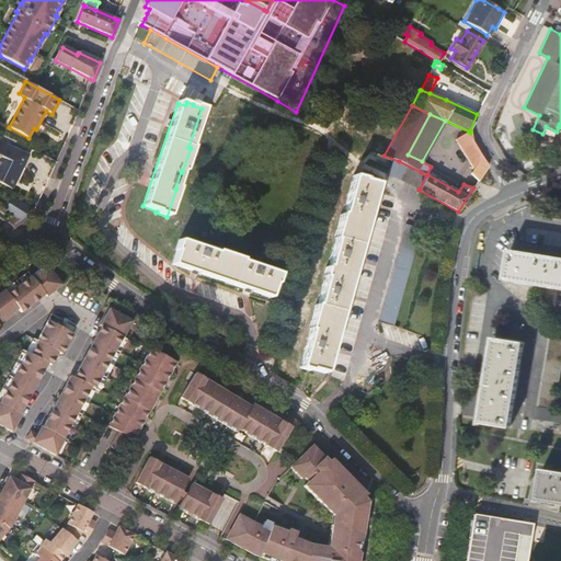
[(469,132),(456,139),(473,169),(470,172),(478,181),(488,165),(472,140),(470,133),(469,132)]
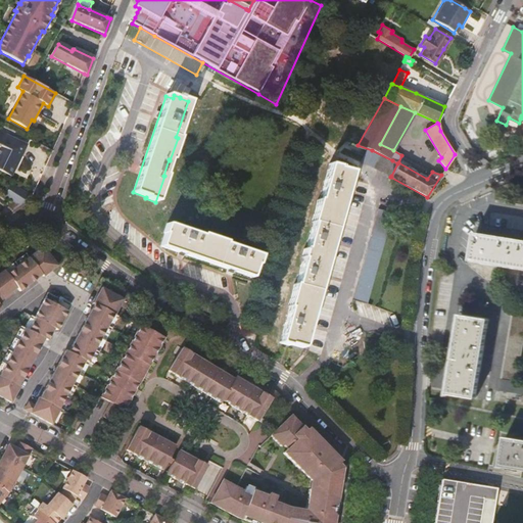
[(25,145),(0,133),(0,171),(7,175),(12,165),(15,167),(25,145)]
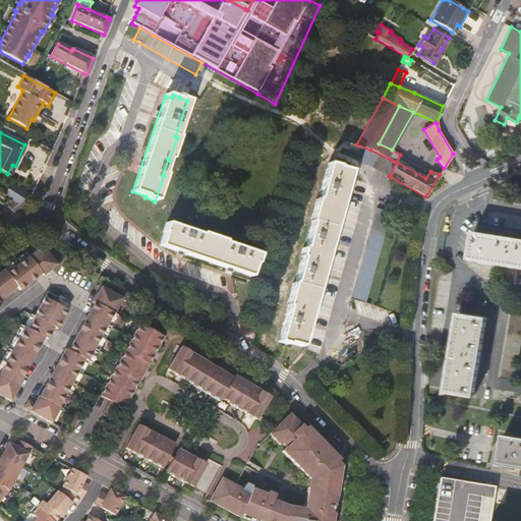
[(391,160),(363,148),(358,160),(390,175),(396,163),(391,160)]
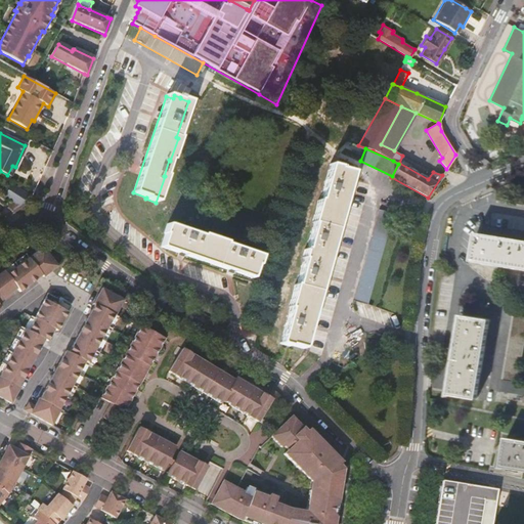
[(294,345),(302,348),(351,172),(339,168),(339,167),(329,164),(319,200),(317,200),(311,222),(313,222),(305,249),(304,249),(301,258),(303,258),(294,292),(292,291),(288,307),(290,307),(279,343),(289,345),(289,344),(294,345)]
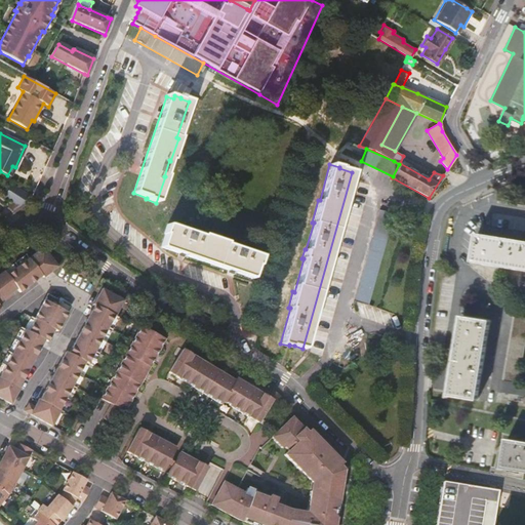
[(11,185),(4,195),(4,196),(19,206),(32,198),(11,185)]
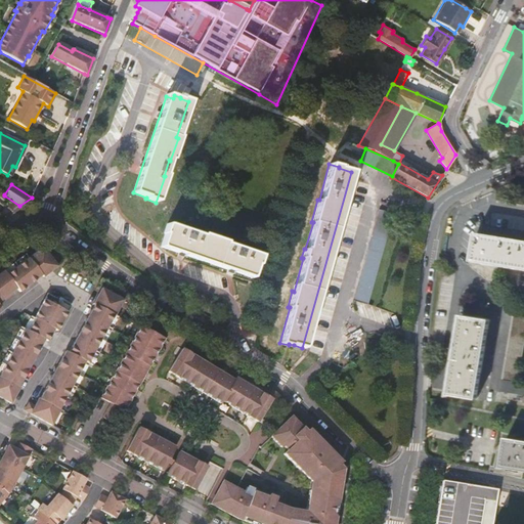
[(382,210),(380,209),(354,300),(367,303),(392,213),(382,210)]
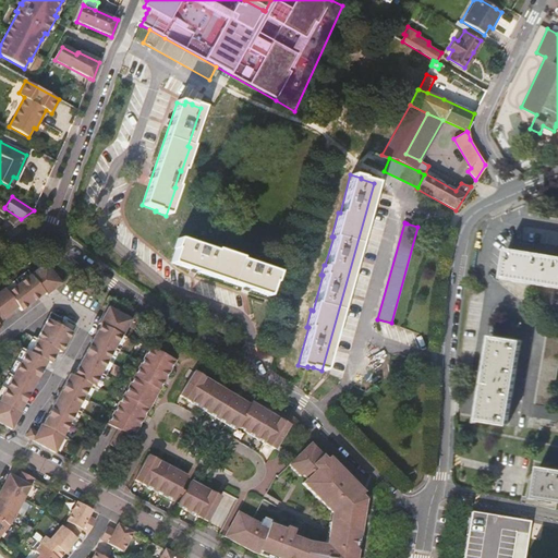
[(176,250),(171,263),(268,295),(273,282),(274,282),(277,274),(239,261),(240,258),(216,250),(215,252),(178,239),(174,249),(176,250)]
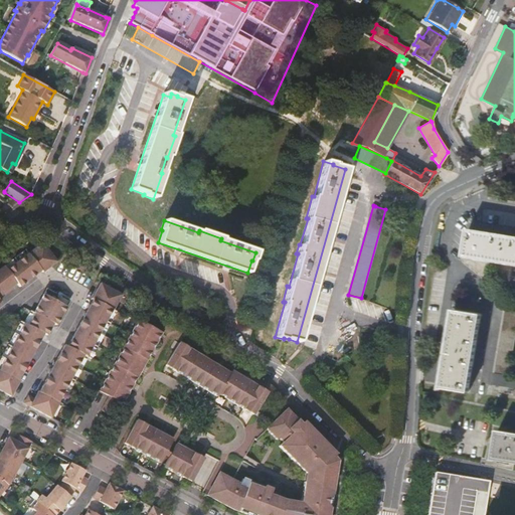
[(514,235),(468,228),(464,253),(514,262),(514,235)]
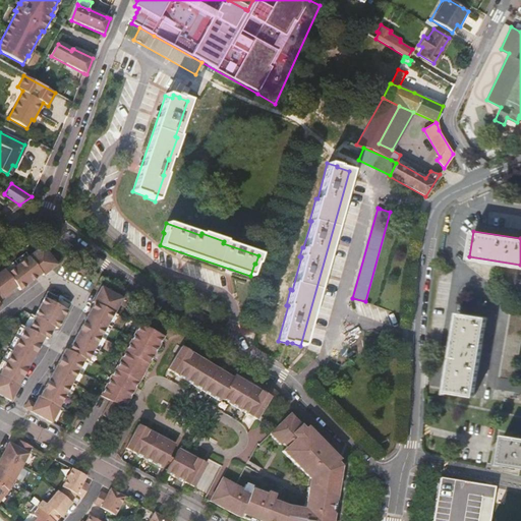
[(0,304),(0,305),(0,304),(0,298),(16,286),(19,289),(42,273),(44,275),(57,264),(43,243),(7,272),(4,268),(0,270),(0,304)]
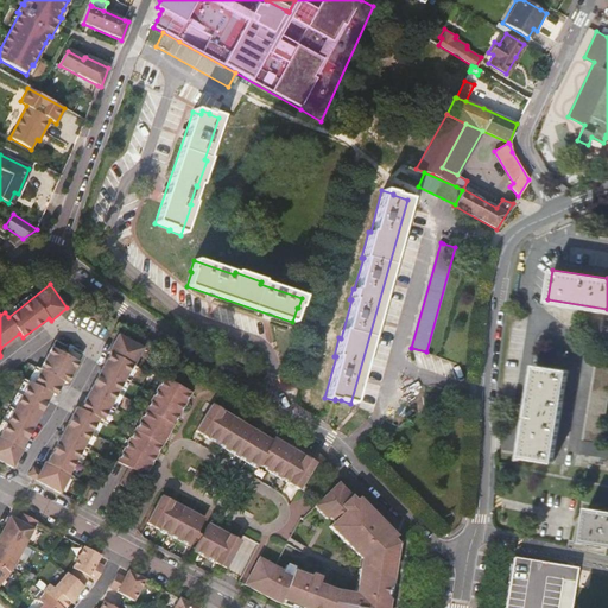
[(32,466),(27,474),(59,492),(69,474),(68,473),(97,418),(101,419),(132,363),(133,365),(143,347),(119,333),(108,352),(109,352),(80,407),(76,406),(46,462),(45,461),(40,469),(32,466)]
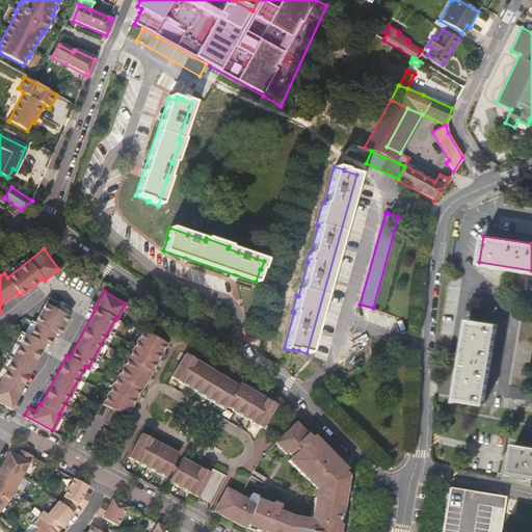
[(48,296),(45,302),(68,316),(72,310),(48,296)]
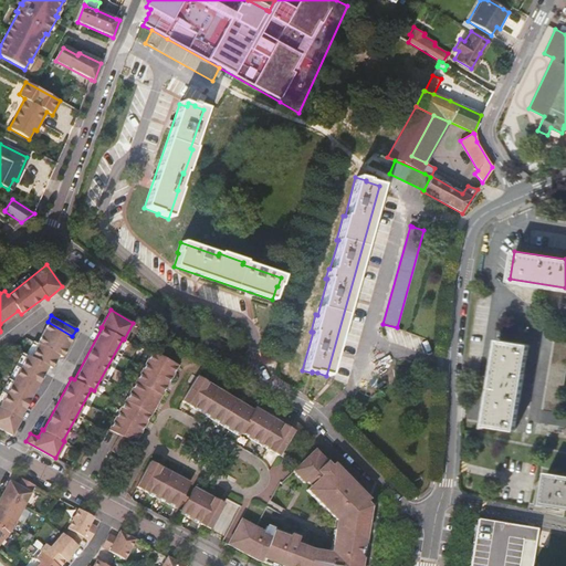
[(0,427),(12,435),(21,418),(20,417),(48,366),(51,367),(58,354),(62,356),(72,336),(48,322),(37,343),(38,343),(30,356),(27,354),(0,402),(0,427)]
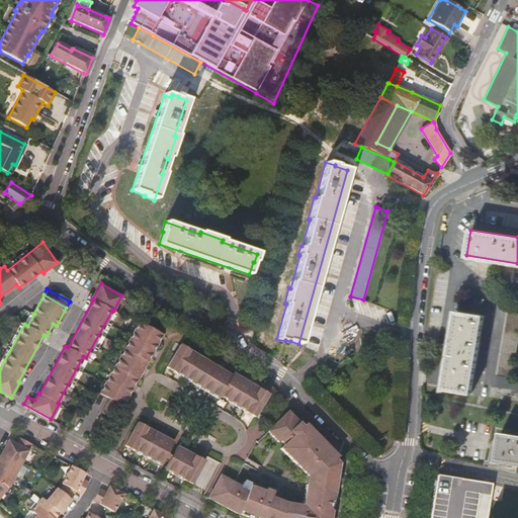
[(517,305),(509,304),(496,384),(517,389),(517,392),(517,397),(517,376),(513,376),(517,344),(517,305)]
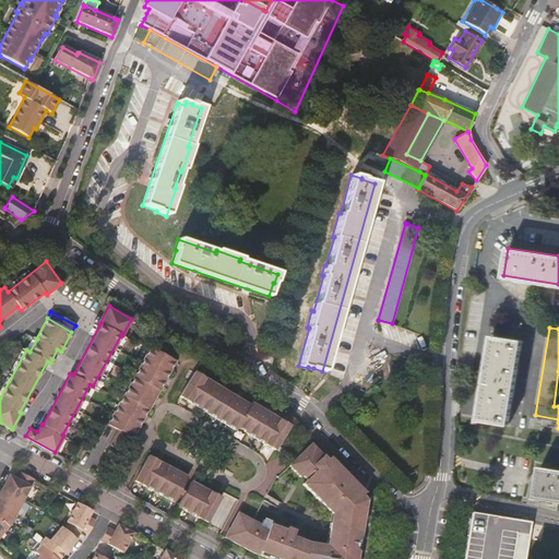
[(495,335),(480,418),(509,424),(523,340),(495,335)]
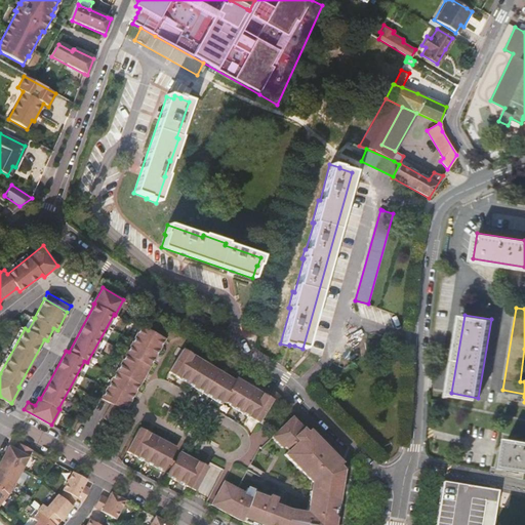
[(140,325),(101,396),(111,402),(121,407),(124,409),(164,337),(140,325)]
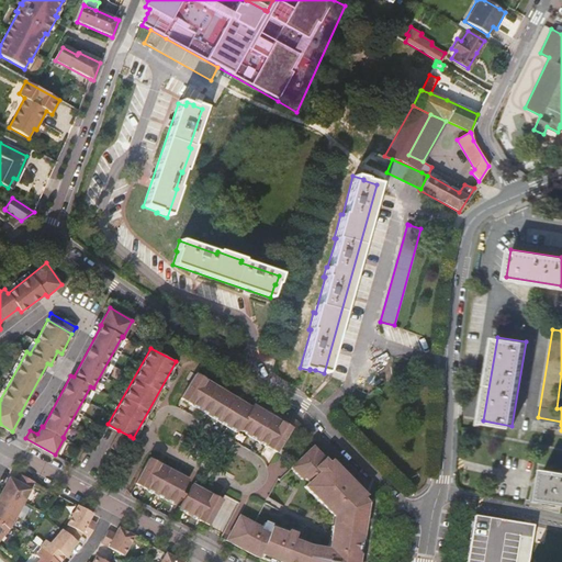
[(250,405),(194,372),(180,397),(237,431),(238,429),(276,451),(291,426),(251,403),(250,405)]
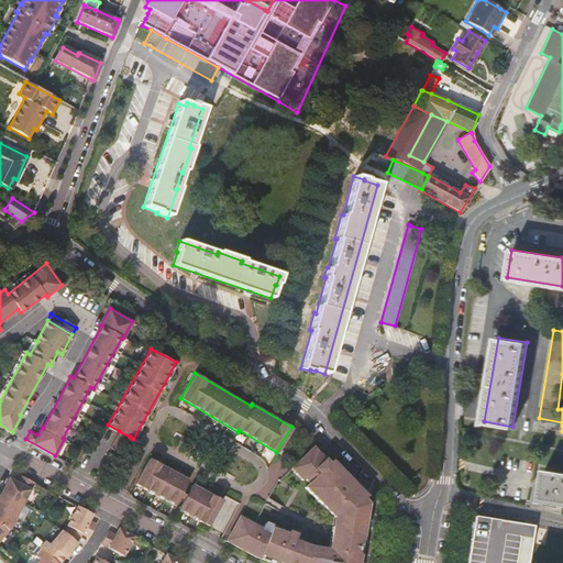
[(130,437),(119,431),(117,434),(128,440),(130,437)]
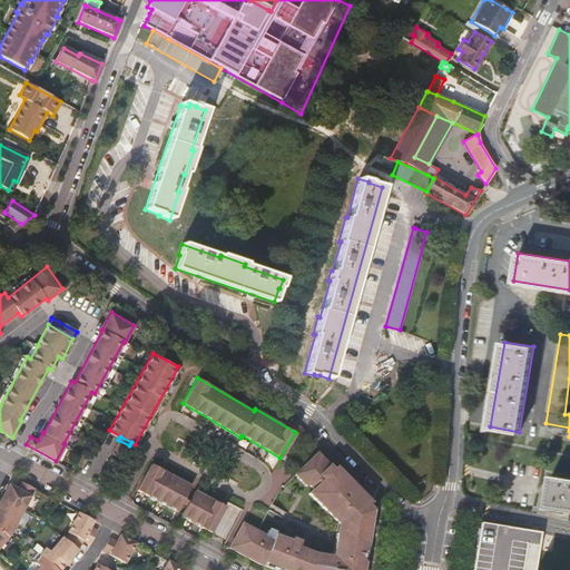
[(129,445),(118,440),(111,452),(123,459),(129,445)]
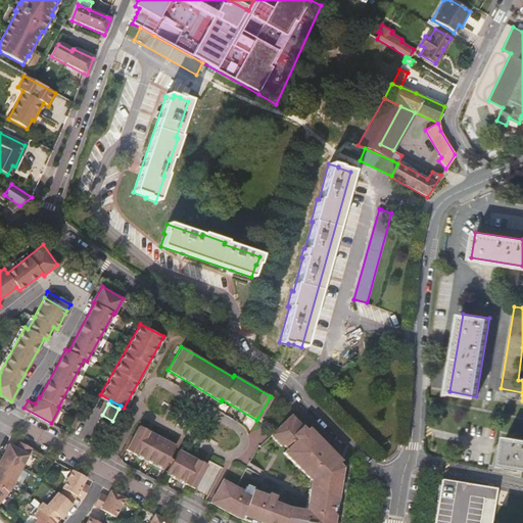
[(290,415),(271,434),(281,445),(283,443),(286,447),(282,450),(295,465),(297,463),(302,468),(312,477),(311,488),(307,487),(305,509),(288,506),(279,503),(272,500),(274,495),(246,485),(243,490),(236,486),(223,479),(210,502),(241,518),(253,522),(331,522),(334,512),(332,511),(335,496),(336,496),(341,467),(337,463),(340,461),(329,448),(328,450),(323,446),(324,444),(304,424),(302,426),(290,415)]
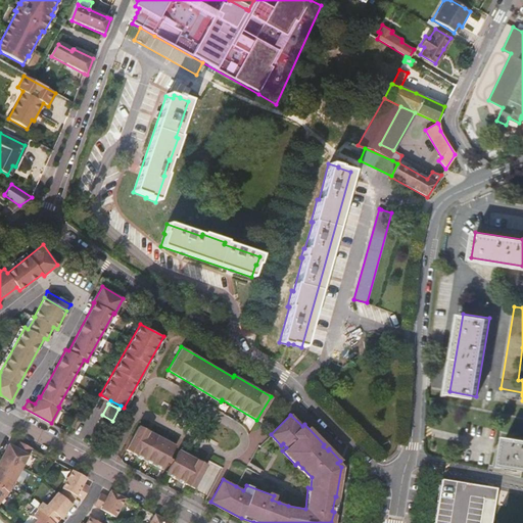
[(172,453),(176,444),(139,424),(126,447),(161,469),(164,464),(172,453)]
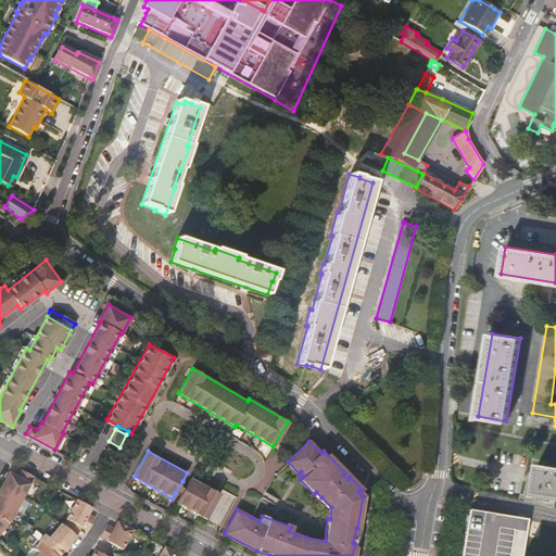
[(555,465),(535,463),(531,495),(555,498),(555,465)]
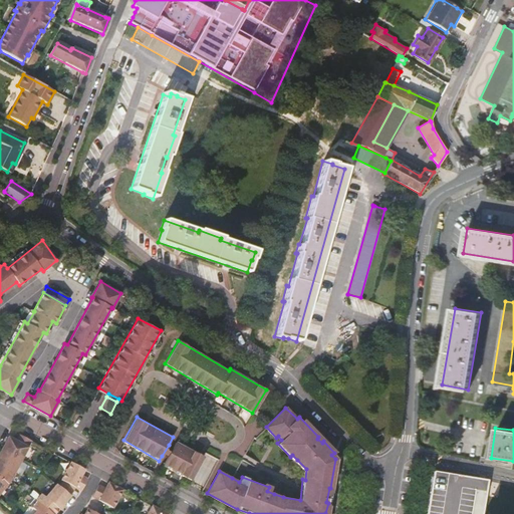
[(7,436),(1,448),(20,459),(30,440),(19,434),(15,440),(7,436)]
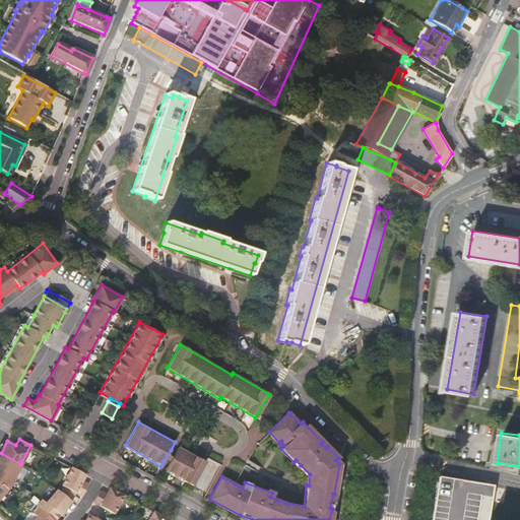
[(175,452),(168,464),(165,469),(191,485),(205,462),(178,446),(175,452)]
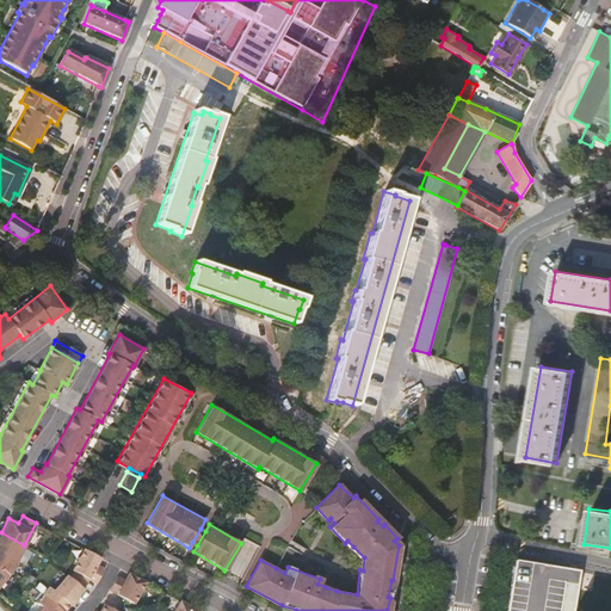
[(201,529),(192,542),(195,544),(197,545),(205,531),(203,530),(201,529)]
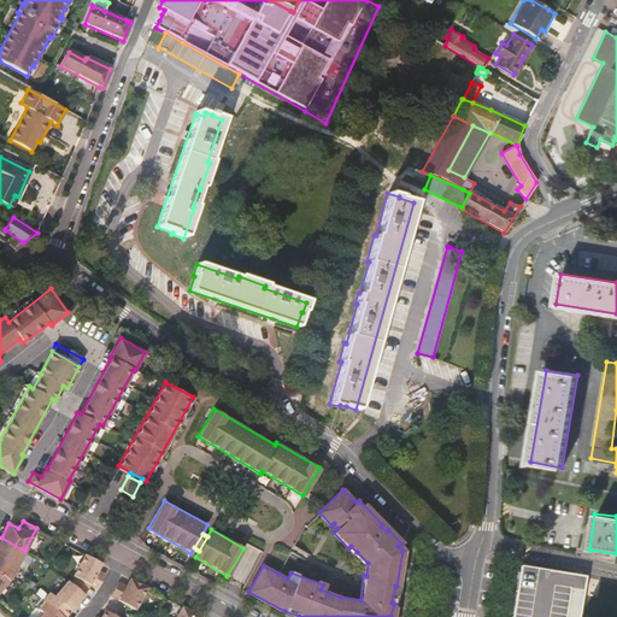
[(24,551),(1,538),(0,539),(0,573),(9,580),(24,551)]
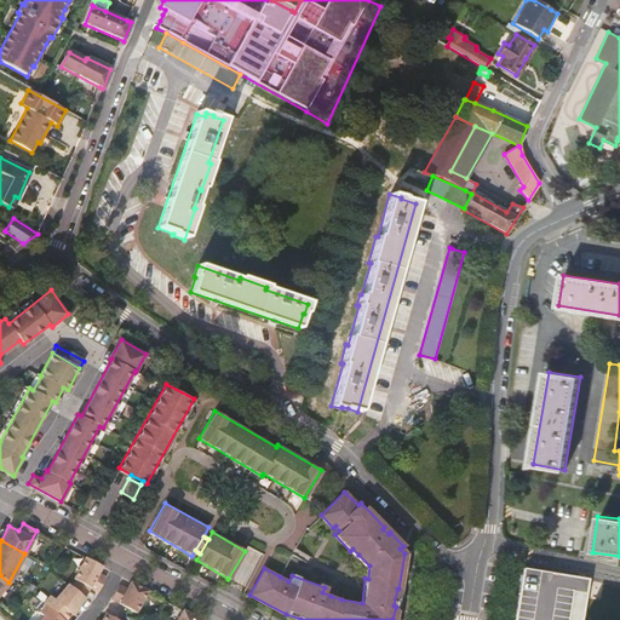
[(101,566),(84,556),(73,579),(75,580),(90,587),(97,592),(105,577),(97,573),(101,566)]
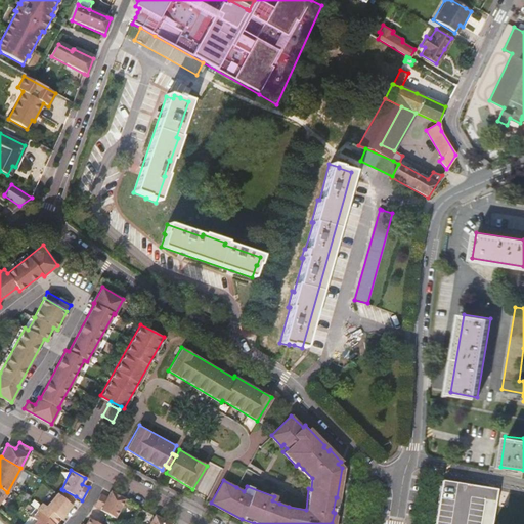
[(497,488),(442,480),(435,523),(491,523),(494,509),(497,488)]
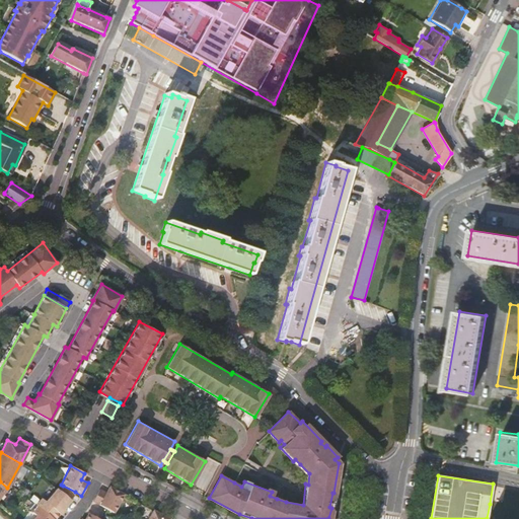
[(63,486),(60,492),(70,501),(75,492),(63,486)]
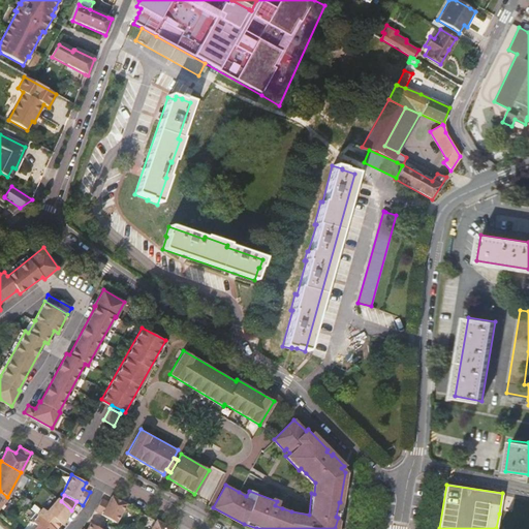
[(101,499),(94,511),(114,523),(125,503),(111,496),(107,502),(101,499)]
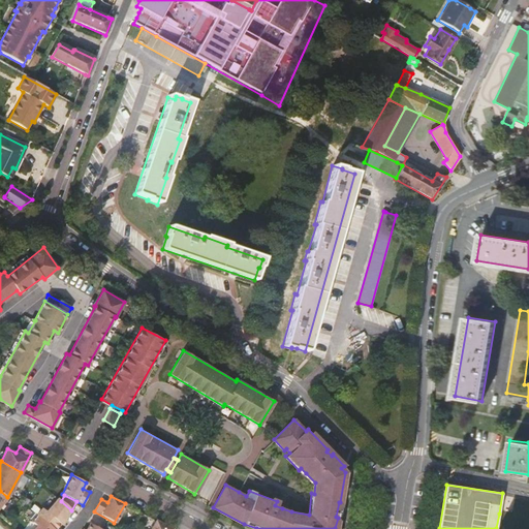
[(61,501),(58,498),(47,511),(42,507),(36,514),(38,516),(54,528),(55,528),(71,510),(61,501)]
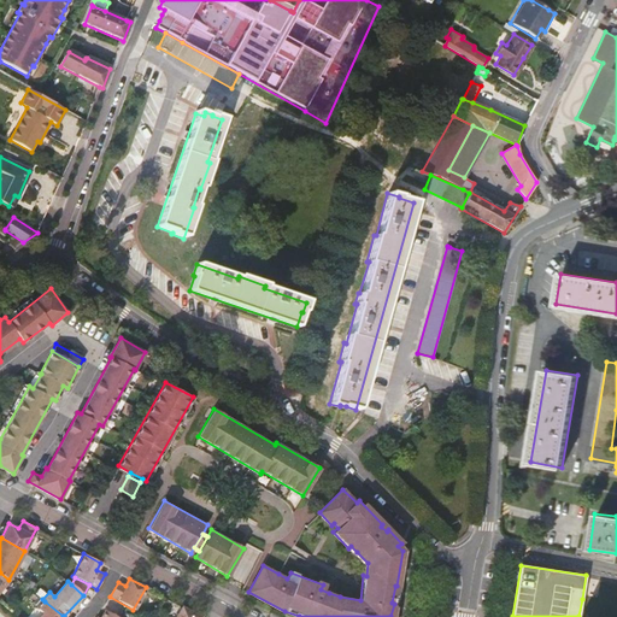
[(63,616),(45,601),(39,609),(43,612),(39,616),(63,616)]
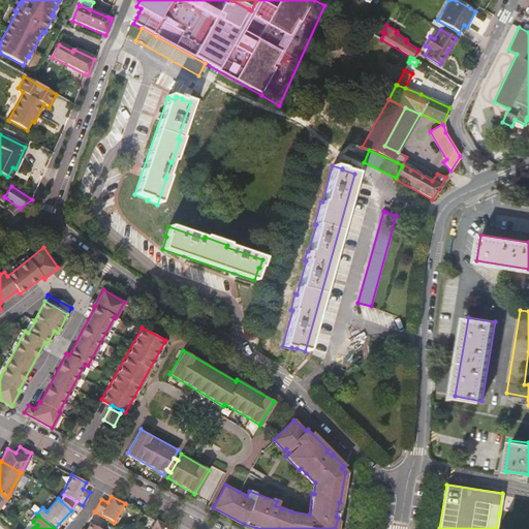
[(165,526),(155,520),(149,528),(170,528),(172,528),(165,526)]
